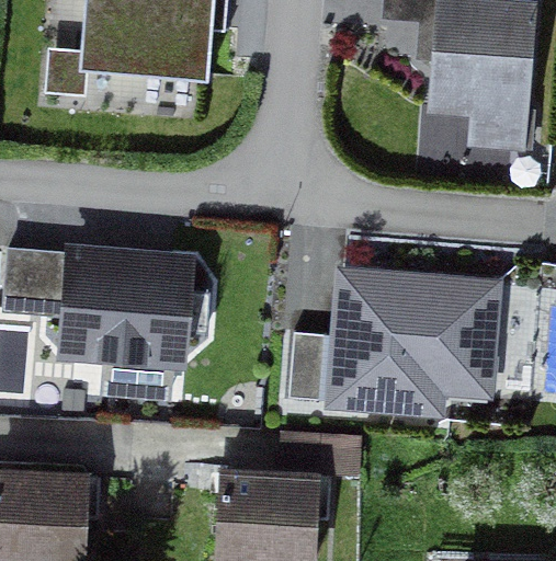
[(86,0),(80,69),(210,80),(215,0),(86,0)]
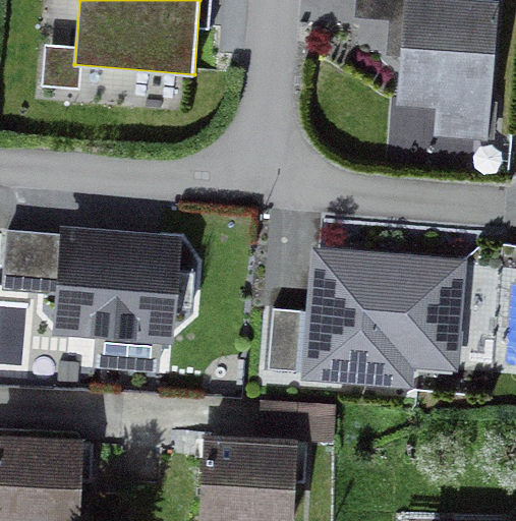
[(390,55),(408,57),(404,98),(477,104),(475,136),(493,137),(496,105),(485,105),(494,9),(412,2),(410,31),(392,30),(390,55)]
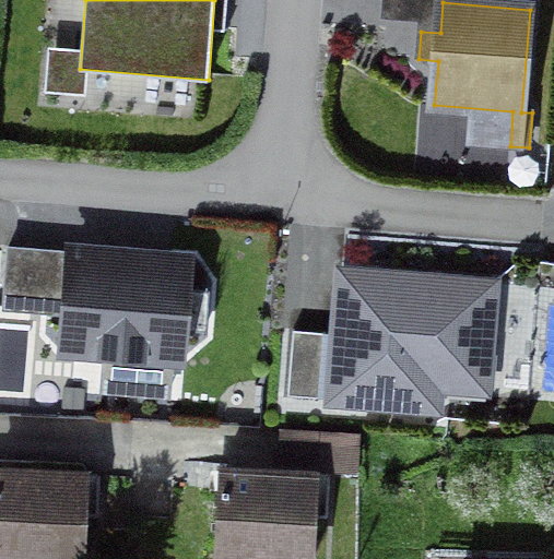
[(112,250),(74,247),(67,347),(181,356),(189,257),(112,250)]
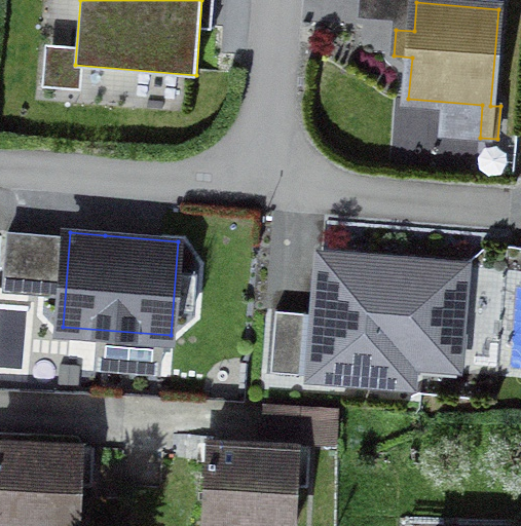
[(467,263),(320,252),(310,372),(410,379),(412,357),(459,361),(467,263)]
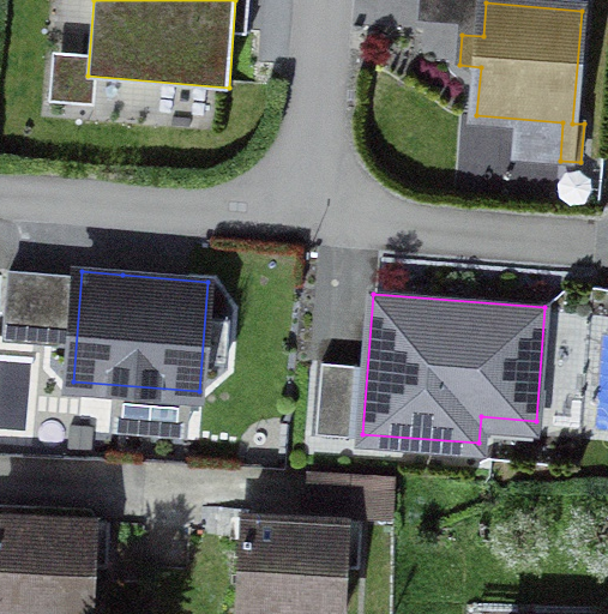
[(324,366),(318,438),(354,440),(360,368),(324,366)]
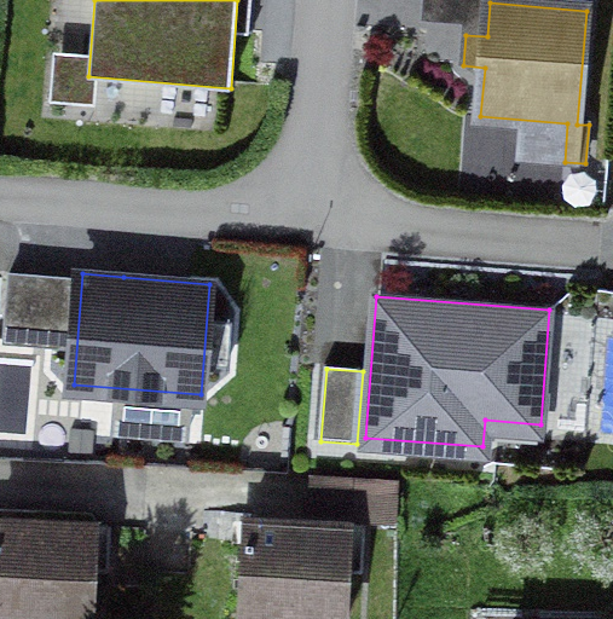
[(398,486),(319,482),(317,519),(397,524),(398,486)]
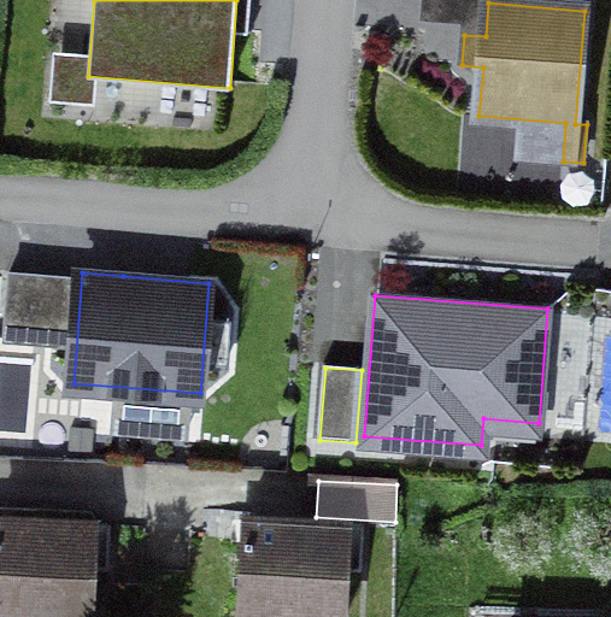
[(92,616),(97,526),(0,521),(0,616),(92,616)]
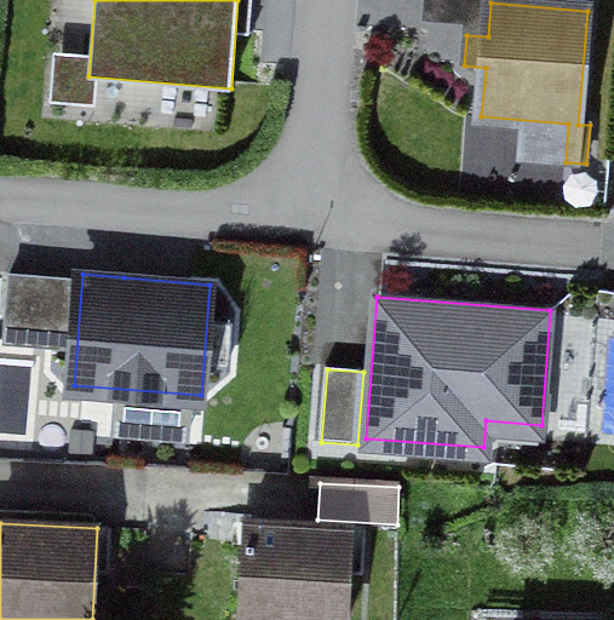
[(346,619),(353,529),(247,523),(241,619),(346,619)]
